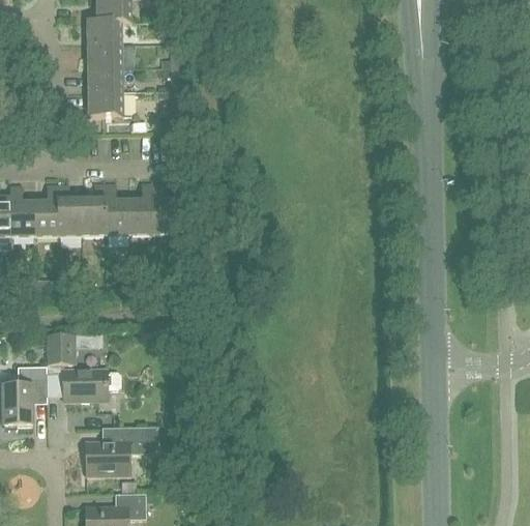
[(95,0),(95,21),(95,22),(121,22),(121,23),(130,23),(130,21),(130,0),(95,0)]
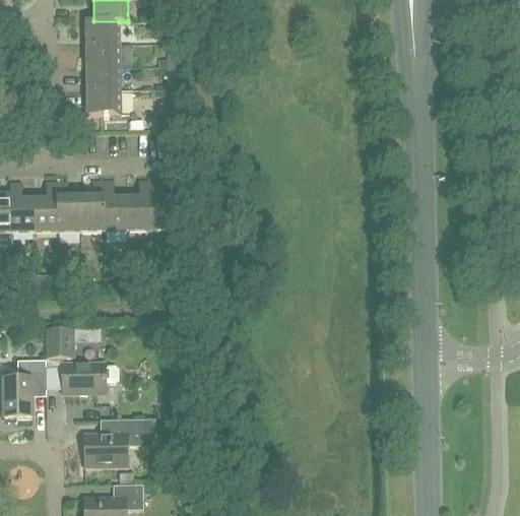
[(167,0),(167,21),(175,21),(174,0),(167,0)]
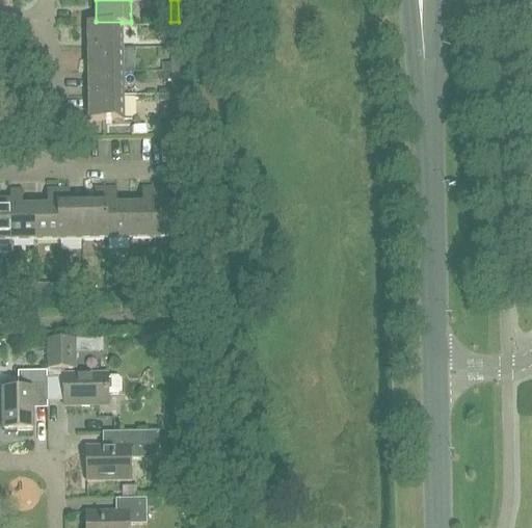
[(87,46),(122,46),(122,23),(122,22),(96,22),(96,21),(87,21),(87,46)]
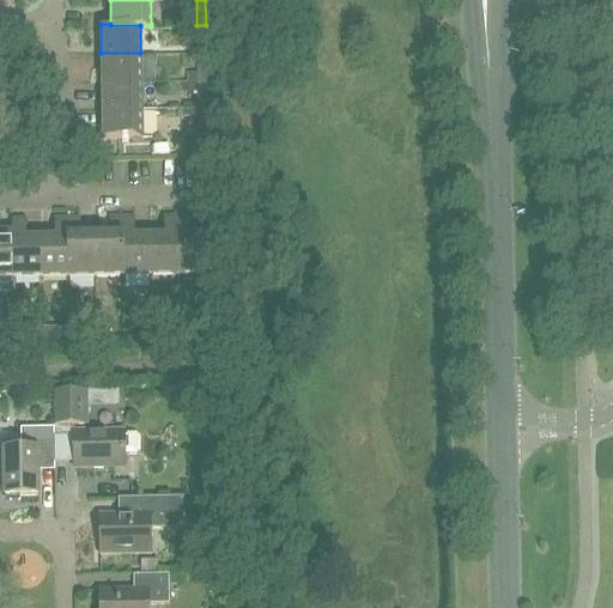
[(198,52),(206,52),(206,25),(196,25),(198,52)]
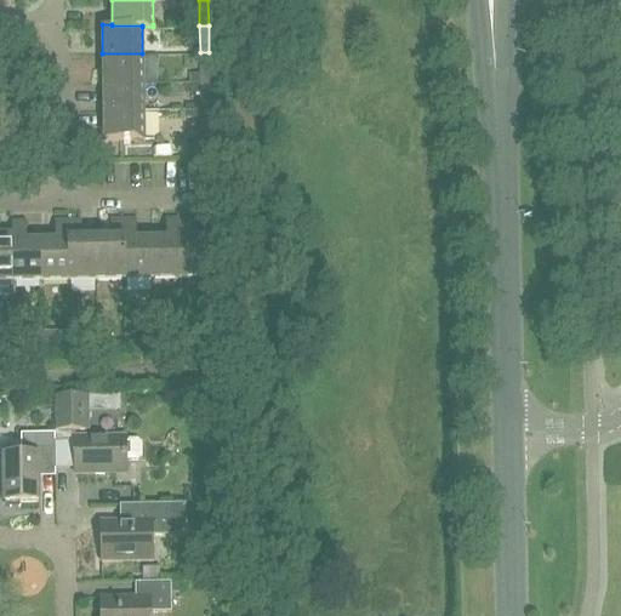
[(200,80),(210,80),(209,52),(200,52),(200,80)]
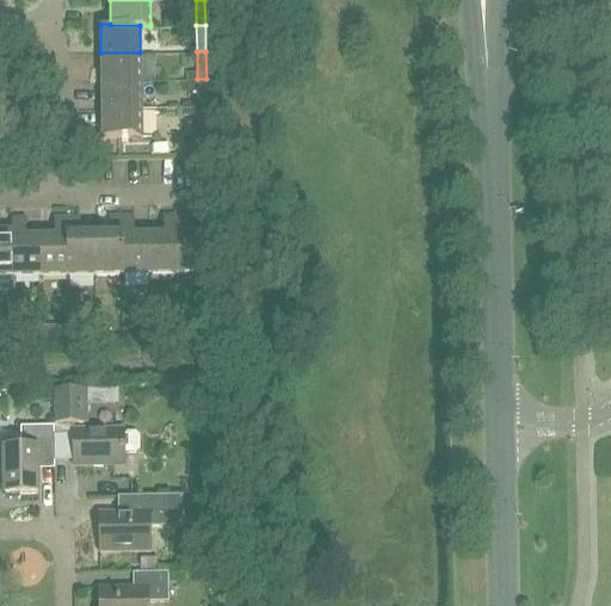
[(140,79),(140,53),(100,53),(100,80),(140,79)]
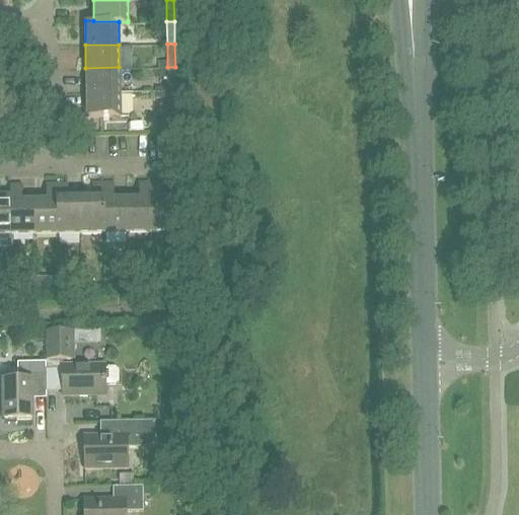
[(85,68),(85,90),(119,90),(119,67),(85,68)]
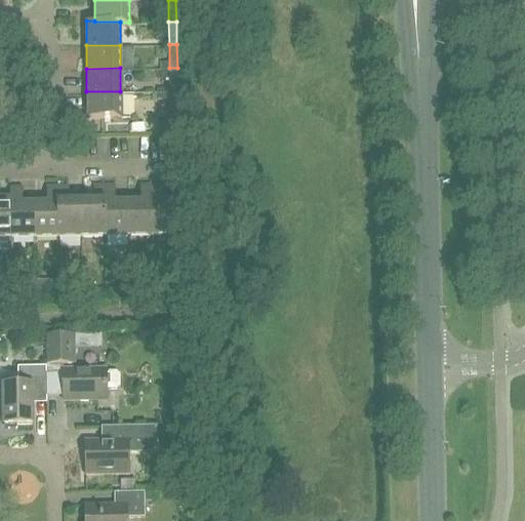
[(169,91),(177,91),(177,68),(169,68),(169,91)]
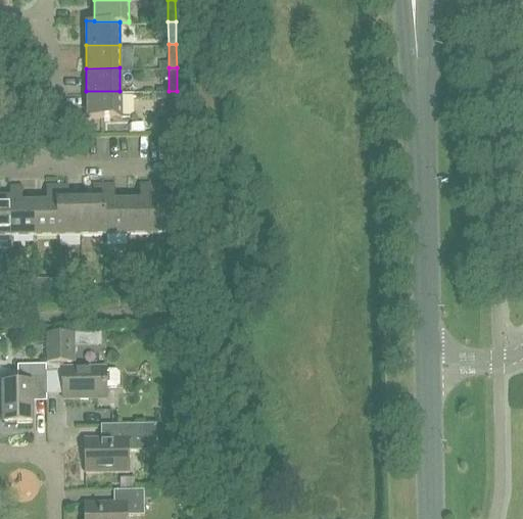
[(120,91),(86,91),(86,115),(130,115),(130,112),(120,112),(120,94),(134,94),(134,91),(120,91)]
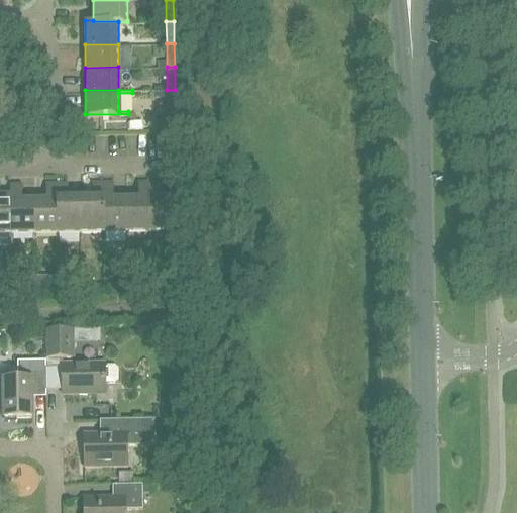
[(168,112),(174,112),(176,111),(175,90),(167,90),(168,112)]
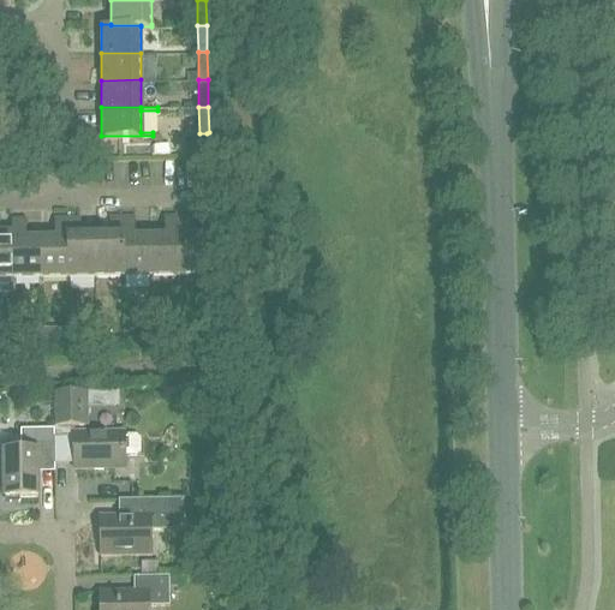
[(177,273),(177,213),(163,213),(163,233),(149,233),(150,273),(177,273)]
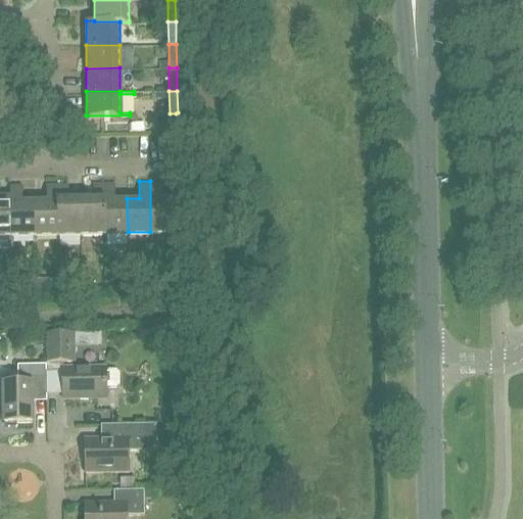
[(150,181),(150,232),(175,232),(175,197),(161,197),(161,181),(150,181)]
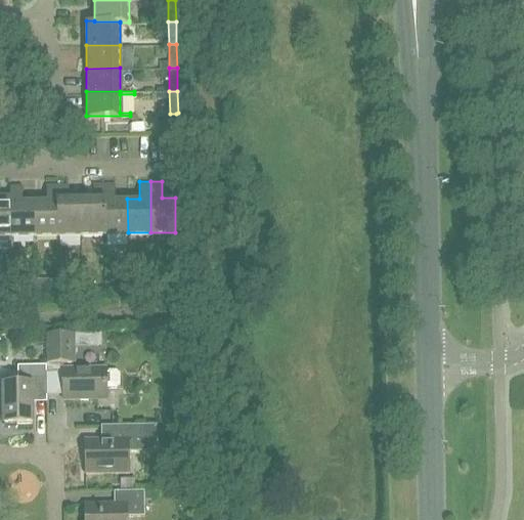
[(57,233),(56,182),(45,183),(46,200),(34,200),(34,234),(57,233)]
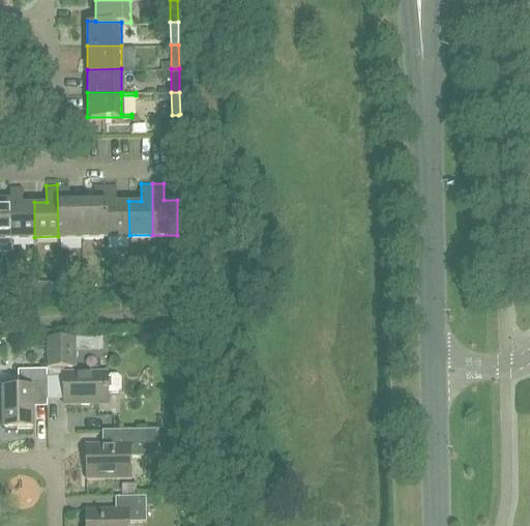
[(82,236),(81,202),(69,202),(68,184),(57,184),(58,236),(82,236)]
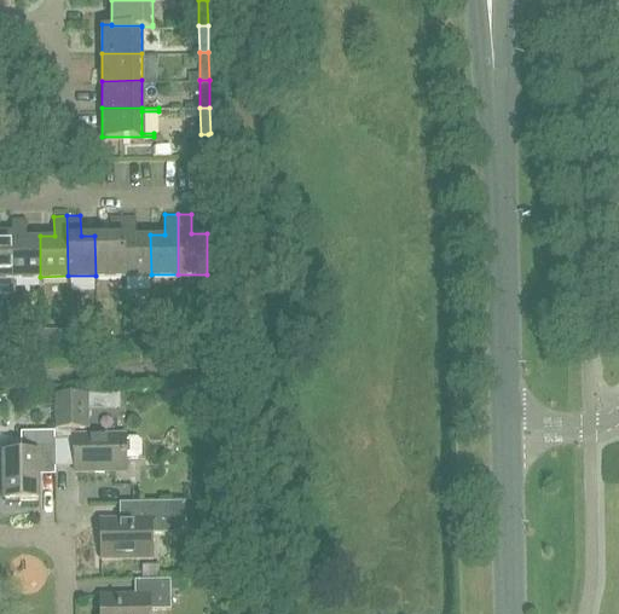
[(123,276),(122,215),(109,215),(109,235),(94,236),(96,276),(123,276)]
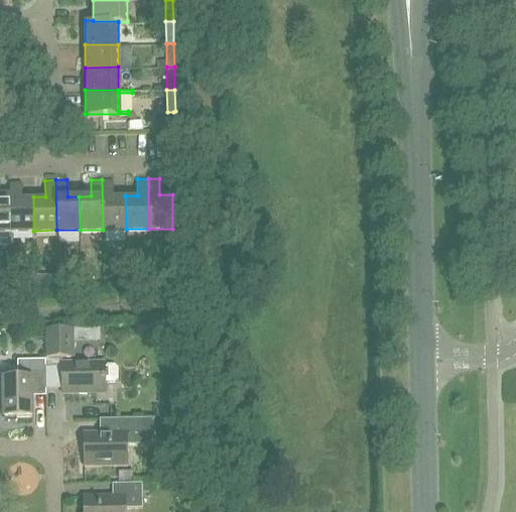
[(126,229),(125,196),(113,196),(113,179),(102,179),(103,230),(126,229)]
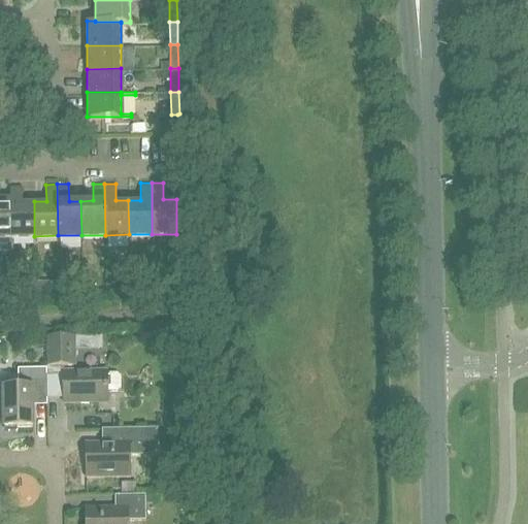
[(10,236),(10,185),(9,185),(9,196),(0,196),(0,248),(11,248),(10,236)]
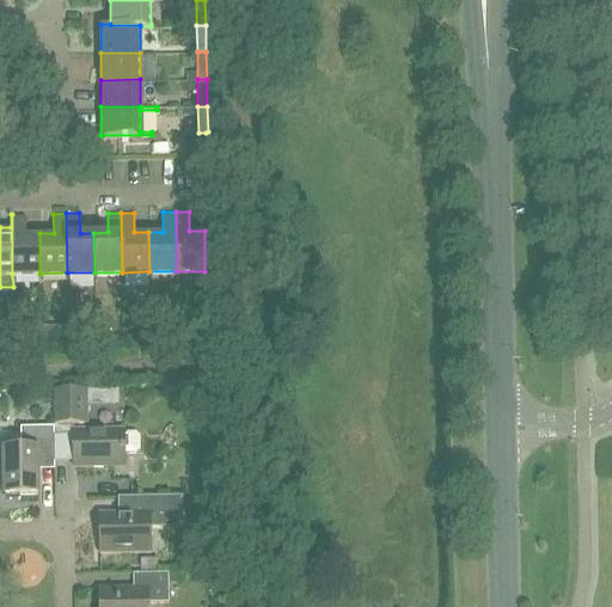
[(40,274),(40,233),(25,233),(24,214),(12,214),(12,274),(40,274)]
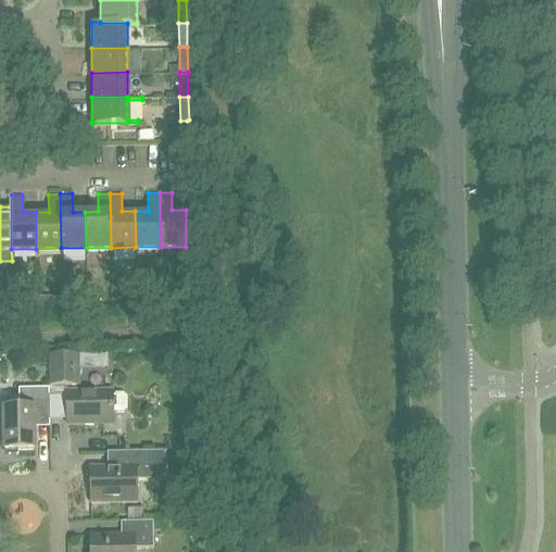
[(49,352),(49,383),(79,381),(79,351),(49,352)]
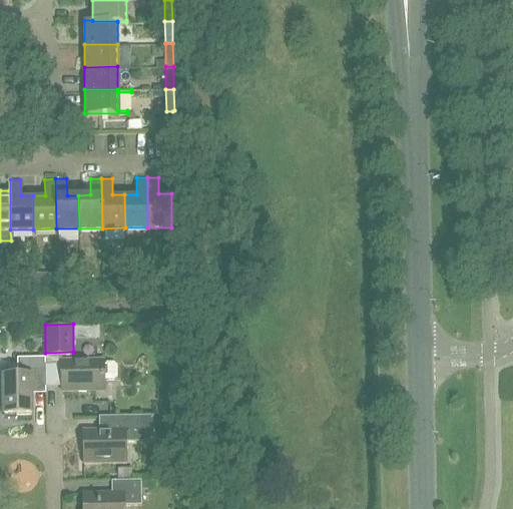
[(45,383),(45,355),(17,356),(17,374),(3,374),(3,412),(31,411),(31,383),(45,383)]
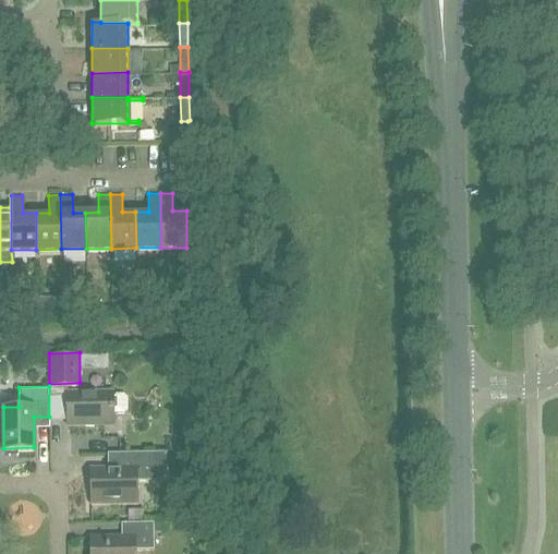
[(67,389),(67,422),(113,422),(113,410),(123,409),(126,406),(126,395),(123,392),(112,392),(112,389),(67,389)]
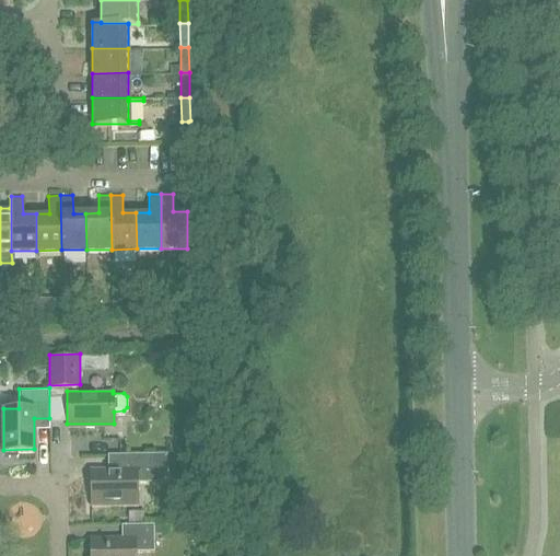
[(167,479),(167,450),(124,451),(124,466),(90,467),(90,504),(138,502),(138,481),(167,479)]
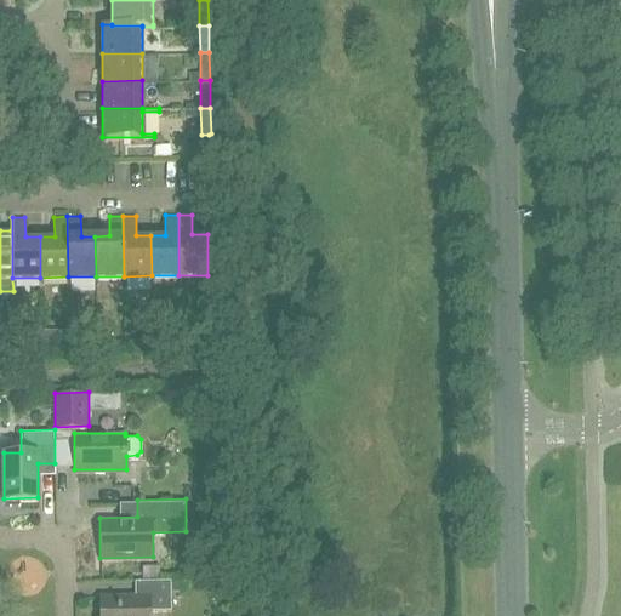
[(171,608),(171,577),(135,579),(135,594),(101,594),(101,615),(149,615),(149,609),(171,608)]
